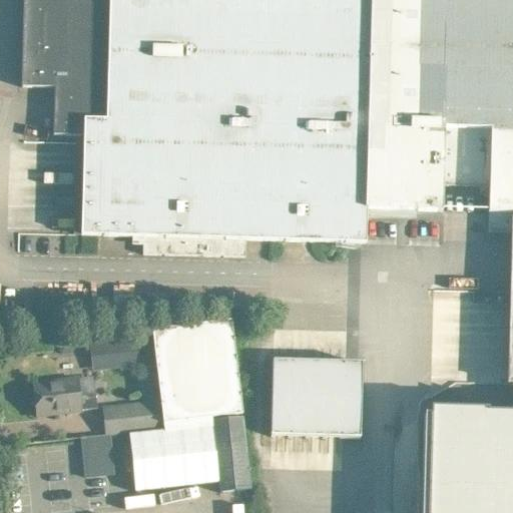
[(159,431),(128,434),(134,493),(171,489),(218,483),(220,494),(249,491),(241,418),(211,422),(212,419),(242,415),(231,322),(152,332),(160,403),(156,403),(159,431)]
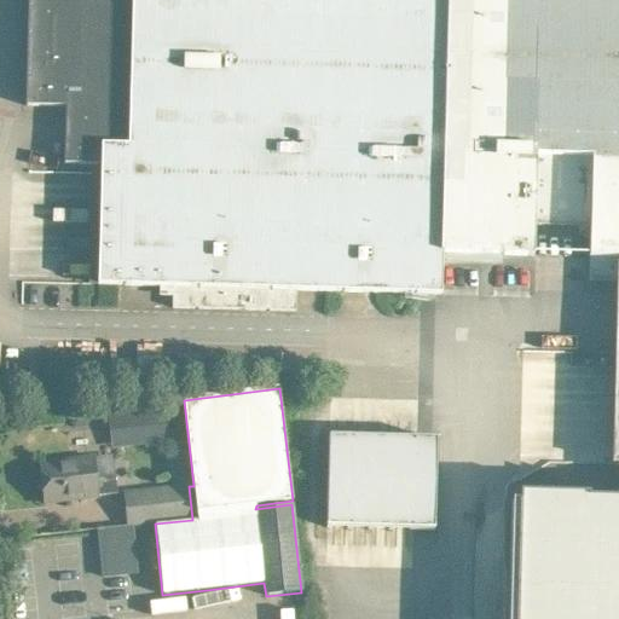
[(166,411),(121,417),(125,450),(169,445),(166,411)]
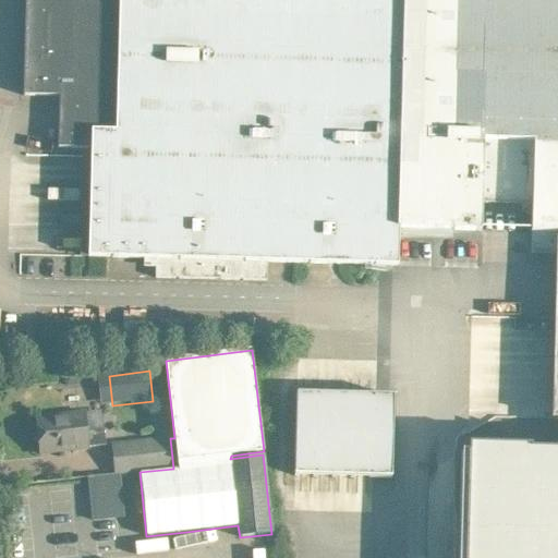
[(64,374),(63,380),(65,387),(75,386),(77,379),(74,374),(64,374)]
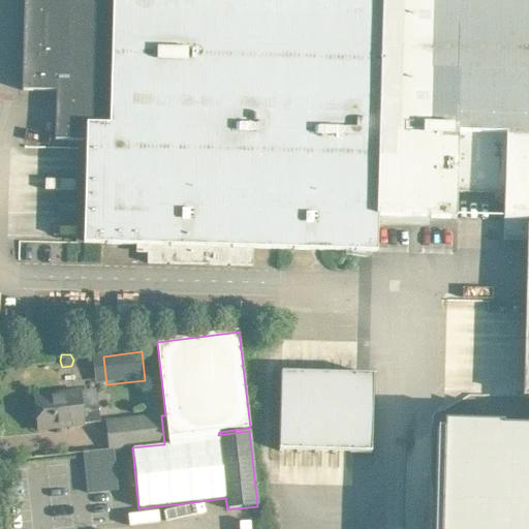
[(375,425),(387,425),(387,368),(372,368),(372,372),(263,372),(263,452),(375,452),(375,425)]
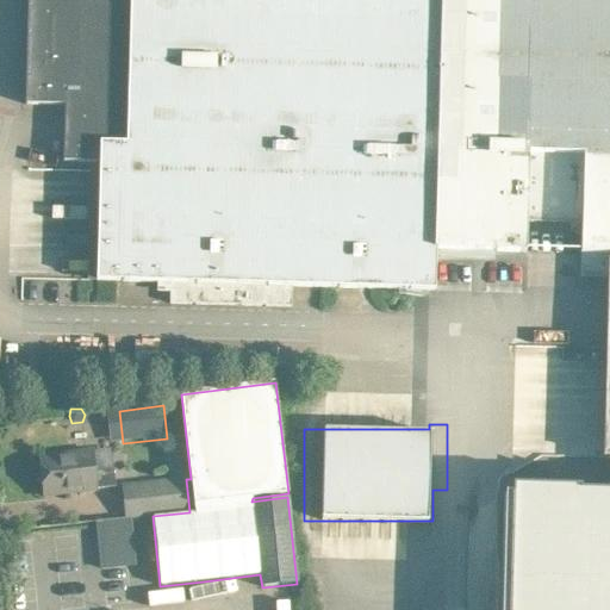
[(39,458),(43,491),(63,489),(63,495),(97,491),(97,490),(116,487),(113,470),(94,472),(92,452),(39,458)]
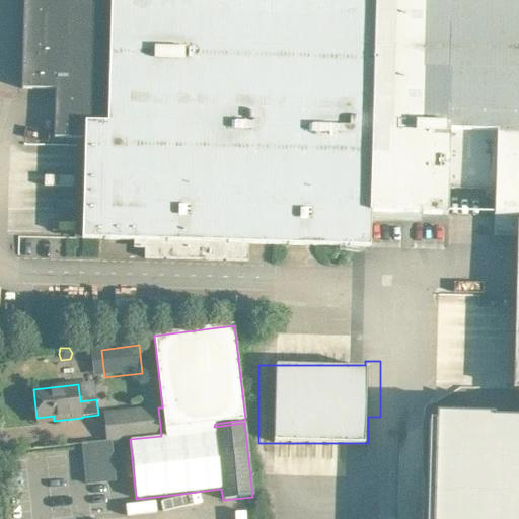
[(107,442),(130,439),(161,436),(158,408),(104,414),(107,442)]
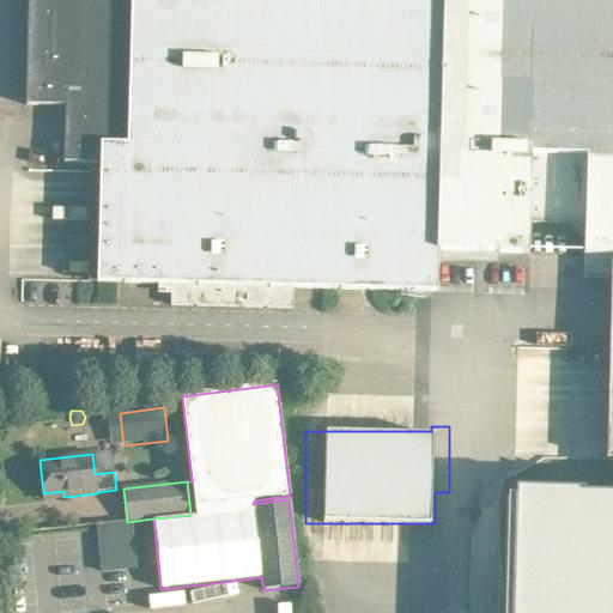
[(507,501),(503,612),(612,612),(612,495),(513,492),(513,501),(507,501)]
